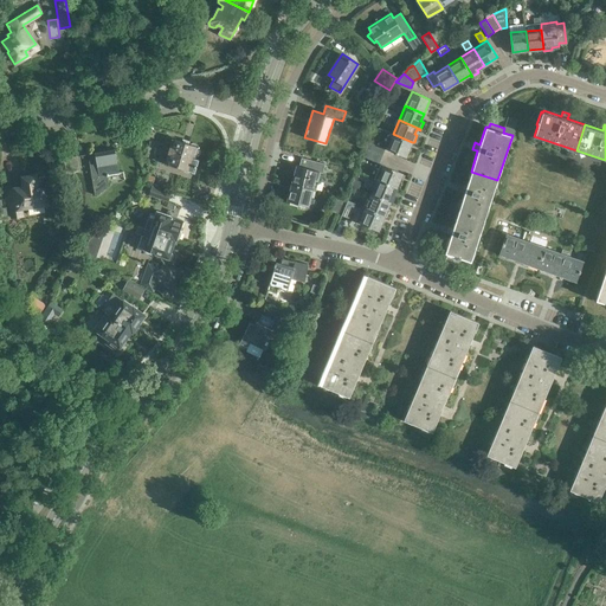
[(412,142),(393,134),(387,148),(406,156),(412,142)]
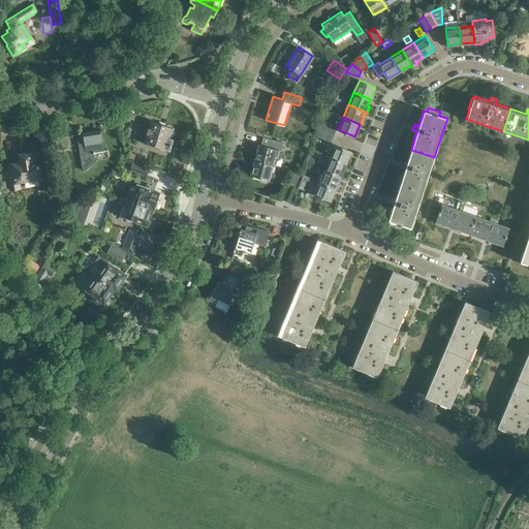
[(166,125),(165,126),(151,121),(144,143),(169,151),(173,139),(170,139),(172,135),(173,135),(174,135),(174,134),(175,132),(175,131),(174,129),(174,128),(173,126),(172,125),(169,125),(168,124),(167,125),(166,125)]
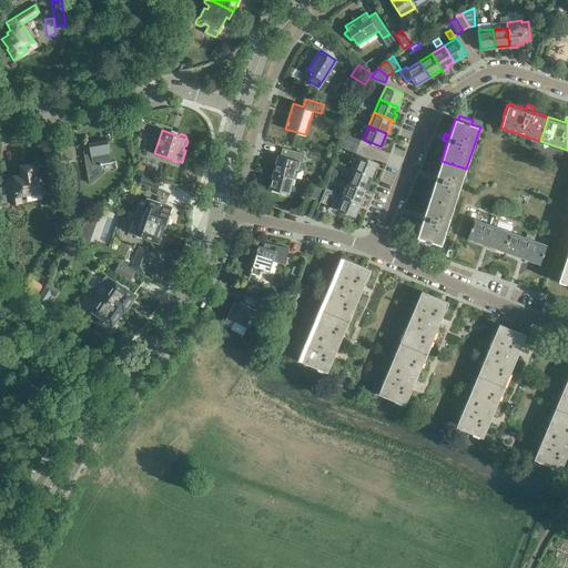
[(344,141),(358,145),(361,140),(347,133),(344,141)]
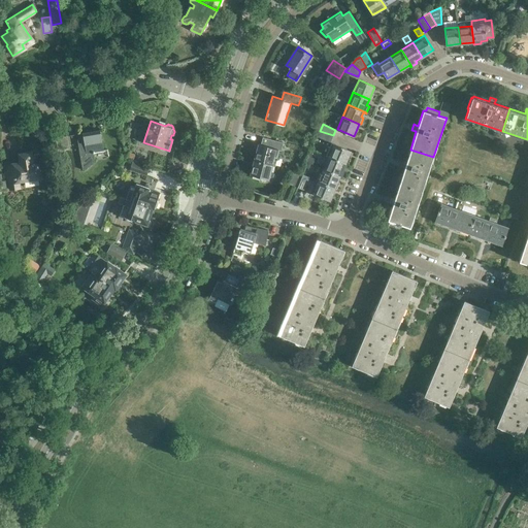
[(104,151),(100,131),(76,135),(83,170),(95,161),(94,154),(95,154),(94,153),(104,151)]
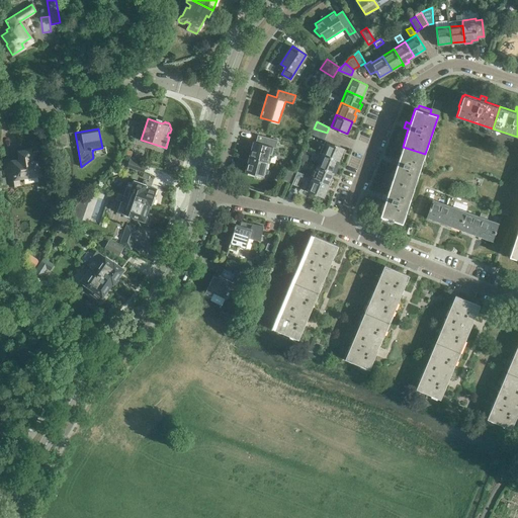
[(327,133),(314,128),(311,135),(324,140),(327,133)]
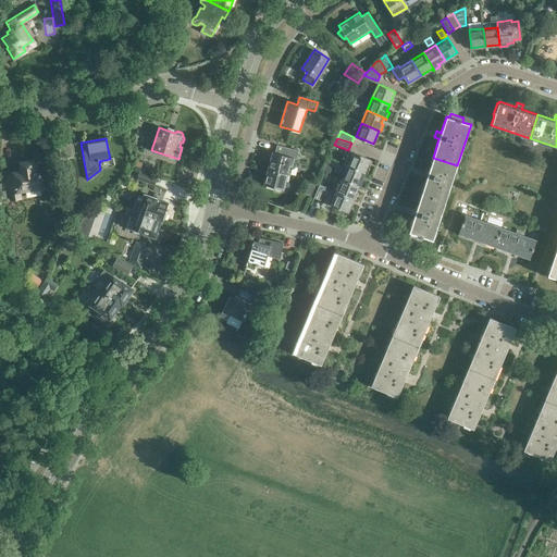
[(74,157),(72,144),(72,143),(59,145),(61,161),(70,159),(70,158),(74,157)]
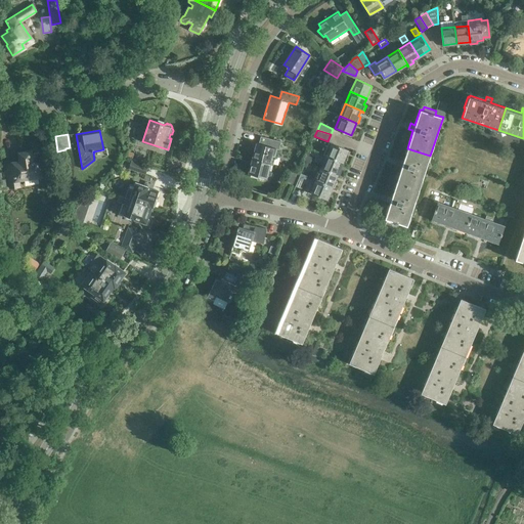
[(253,158),(271,163),(273,156),(276,156),(278,149),(279,149),(281,141),(268,138),(266,145),(257,142),(253,158)]
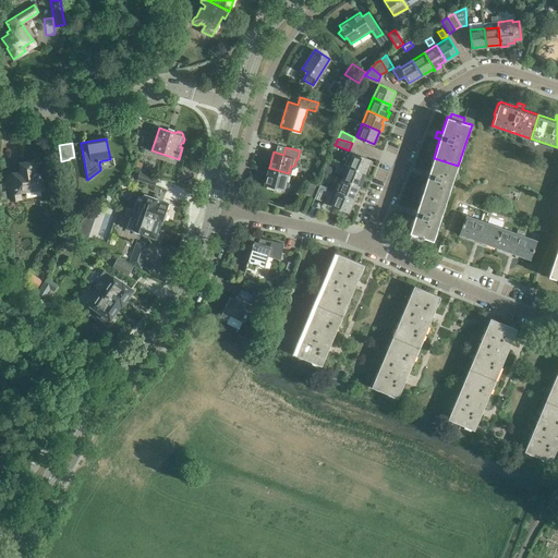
[(348,166),(365,172),(371,159),(350,150),(344,164),(348,166)]
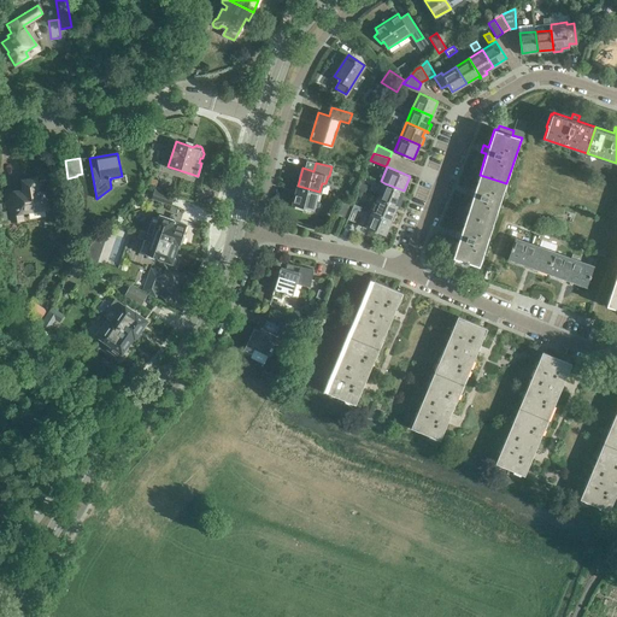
[(472,195),(465,217),(493,227),(506,183),(480,175),(475,189),(470,188),(468,194),(472,195)]
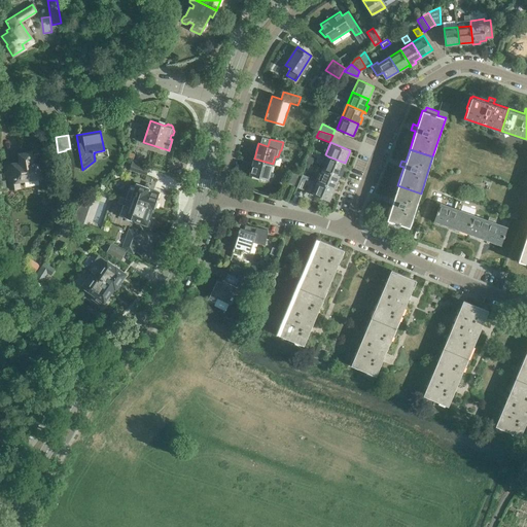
[(40,178),(38,165),(34,166),(34,164),(33,164),(31,153),(20,154),(21,164),(7,166),(11,189),(19,188),(18,181),(40,178)]
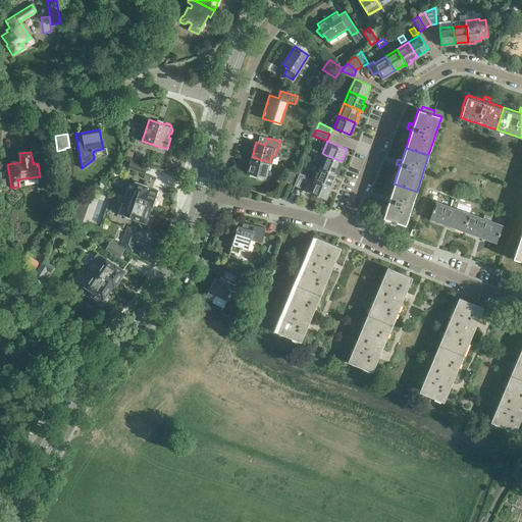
[(302,160),(309,163),(311,157),(305,154),(302,160)]
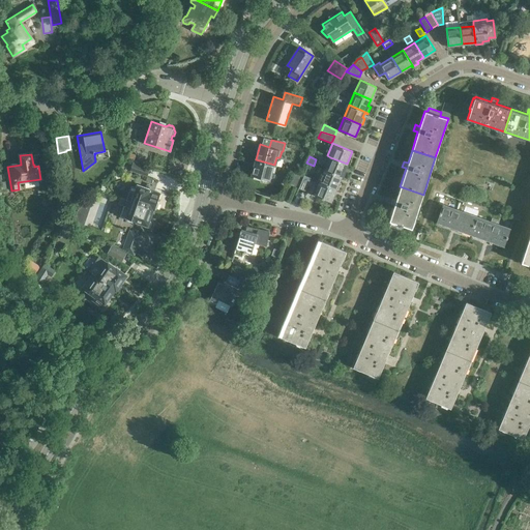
[(330,157),(325,170),(342,176),(343,177),(346,171),(344,170),(347,164),(330,157)]
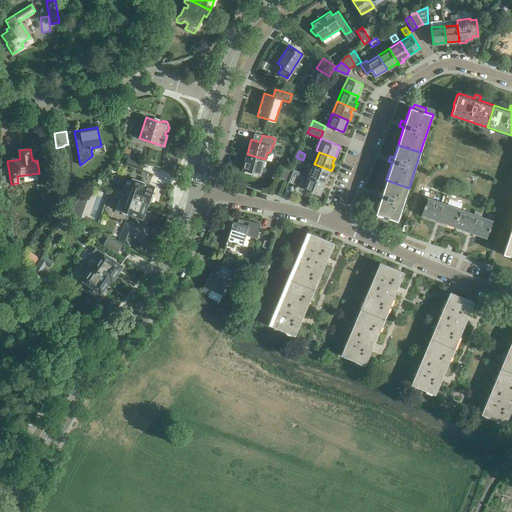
[(265,159),(247,154),(243,169),(261,174),(263,166),(266,167),(268,160),(265,159)]
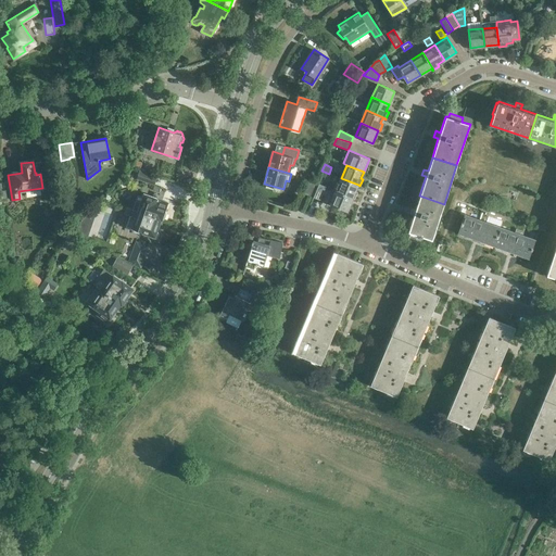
[(137,178),(155,185),(158,177),(139,171),(137,178)]
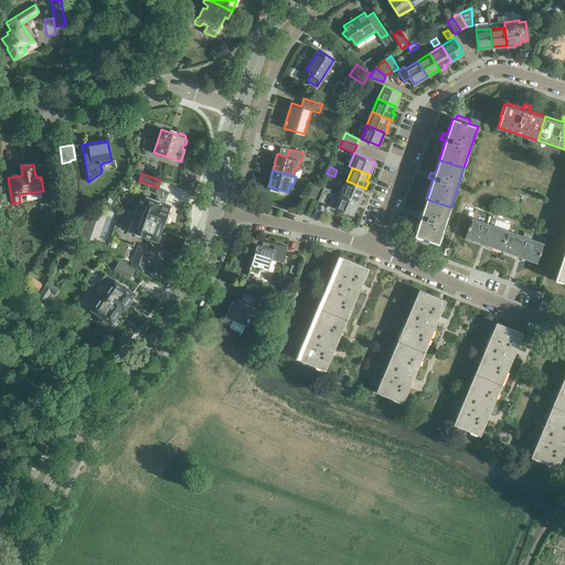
[(341,194),(361,202),(363,195),(361,194),(364,188),(347,181),(341,194)]
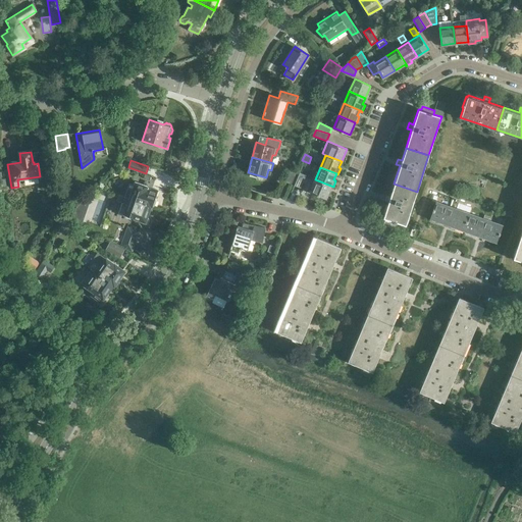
[(282,180),(291,185),(297,172),(288,168),(282,180)]
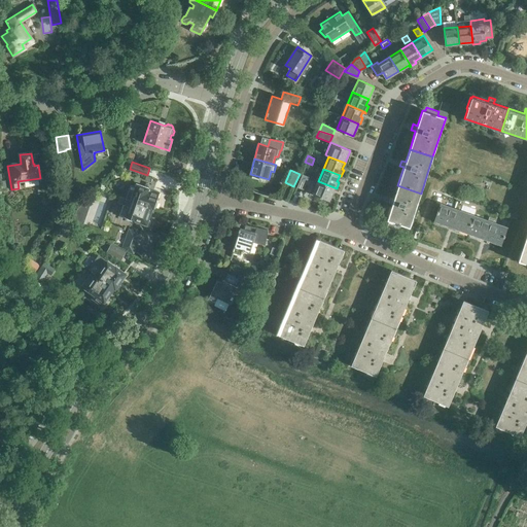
[(297,187),(304,189),(309,177),(303,174),(297,187)]
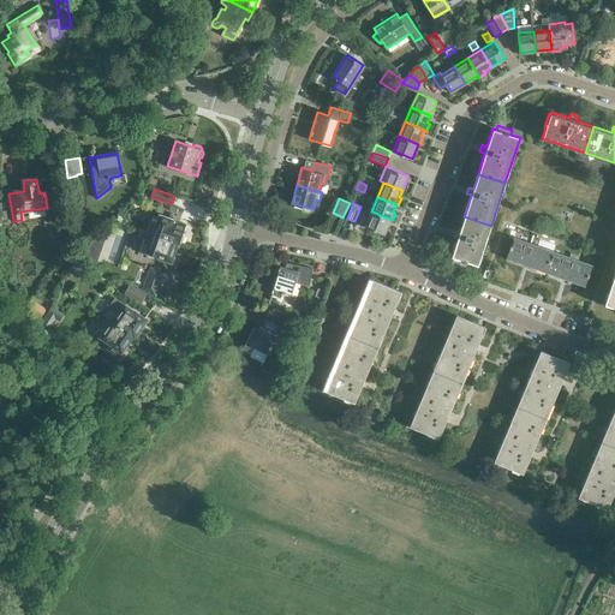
[(147,232),(178,243),(179,243),(185,225),(179,222),(168,219),(169,213),(160,209),(159,213),(153,210),(149,218),(151,219),(147,232)]
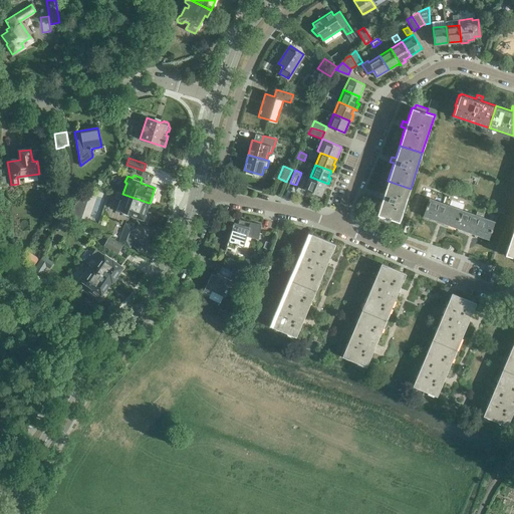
[(328,184),(310,177),(307,175),(302,188),(320,196),(325,184),(327,185),(328,184)]
